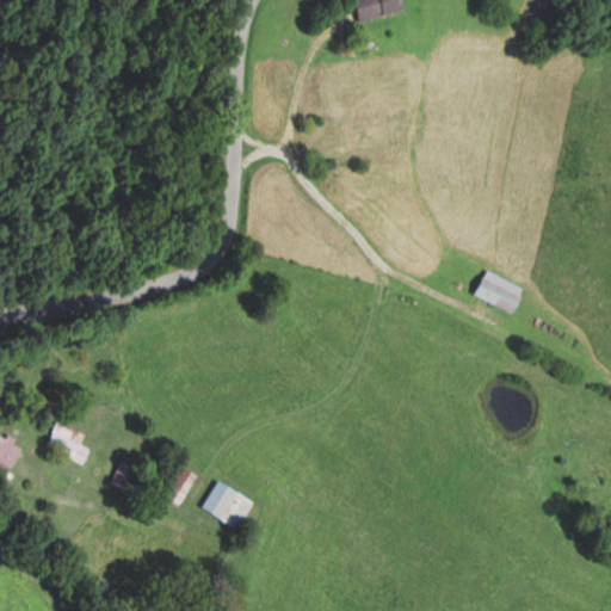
[(402,10),(399,0),(351,0),(358,22),(402,10)]
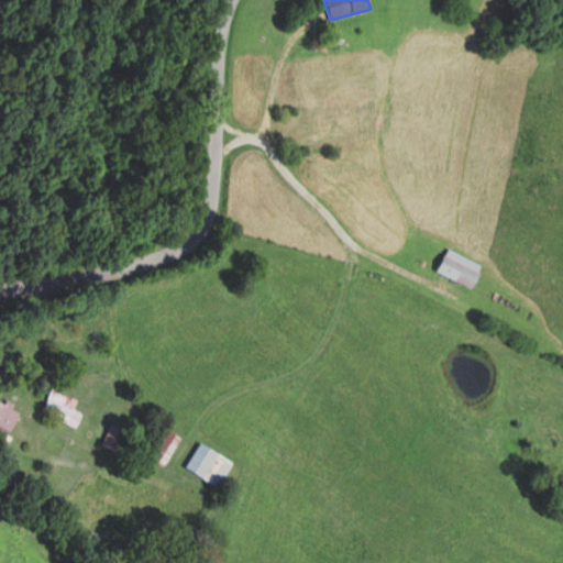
[(471,288),(482,265),(446,249),(437,272),(471,288)]
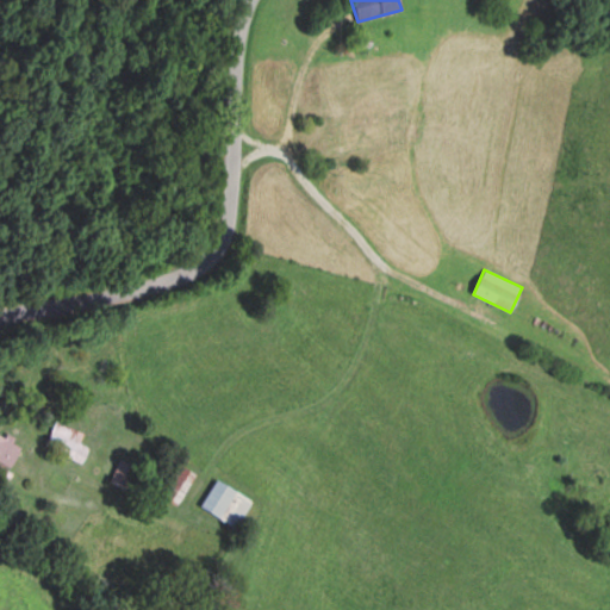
[(80,464),(87,447),(76,443),(81,433),(54,421),(43,447),(80,464)]
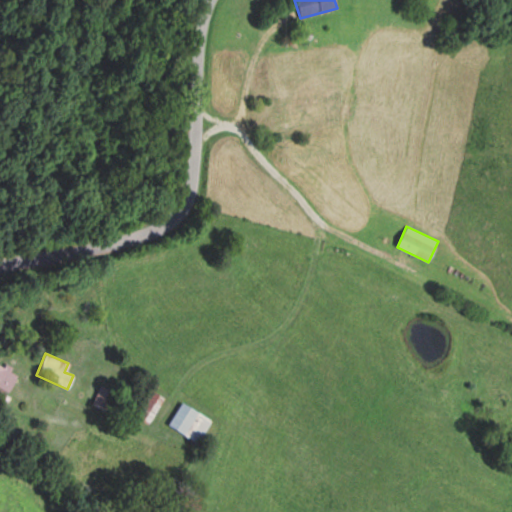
[(3,367),(2,368),(0,366),(0,390),(5,394),(16,374),(3,367)]
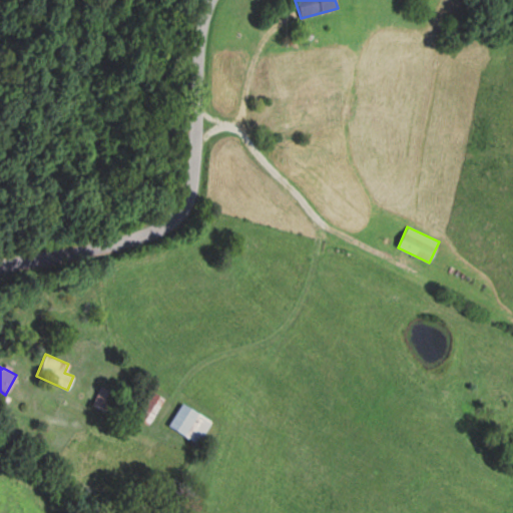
[(134,418),(146,425),(163,400),(151,392),(134,418)]
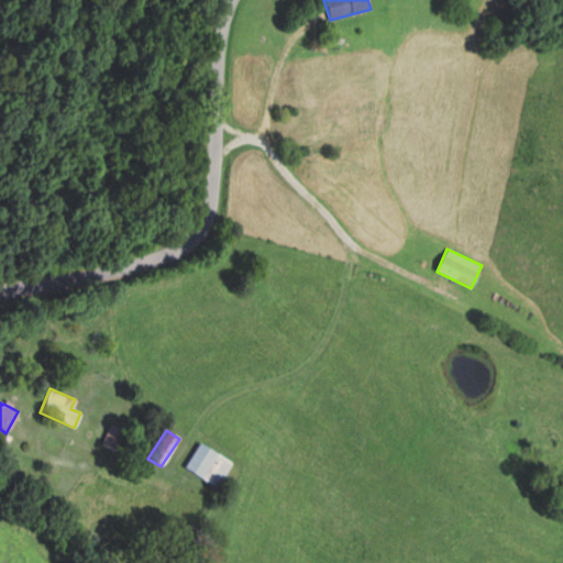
[(217,487),(232,462),(199,443),(184,468),(217,487)]
